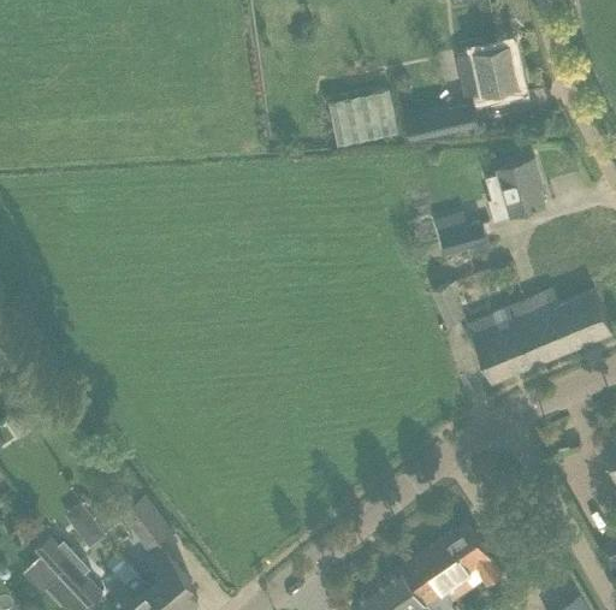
[(516,88),(508,48),(456,59),(466,99),(493,93),(516,88)]
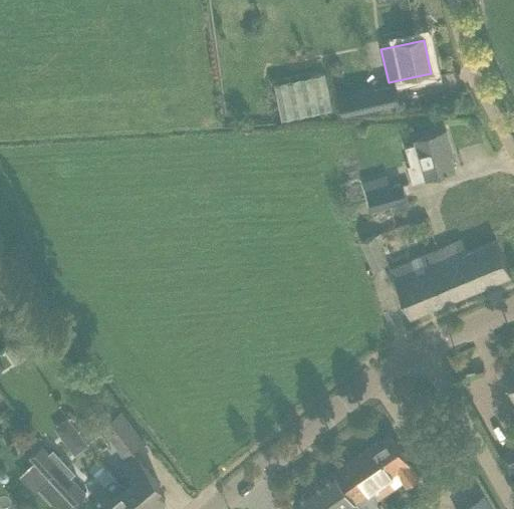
[(360,114),(398,106),(395,89),(357,97),(360,114)]
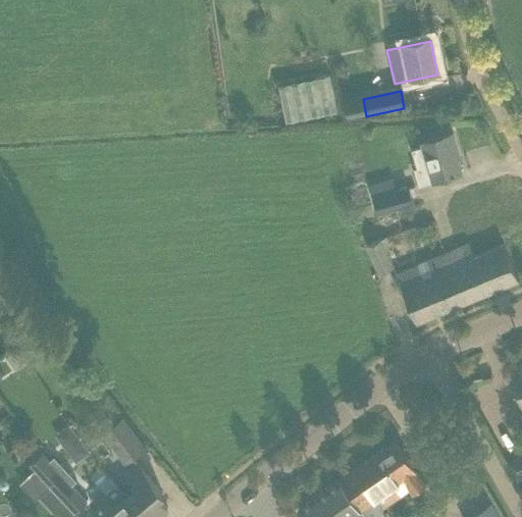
[(457,153),(453,137),(420,146),(421,150),(411,153),(416,171),(427,168),(432,186),(461,176),(455,154),(457,153)]
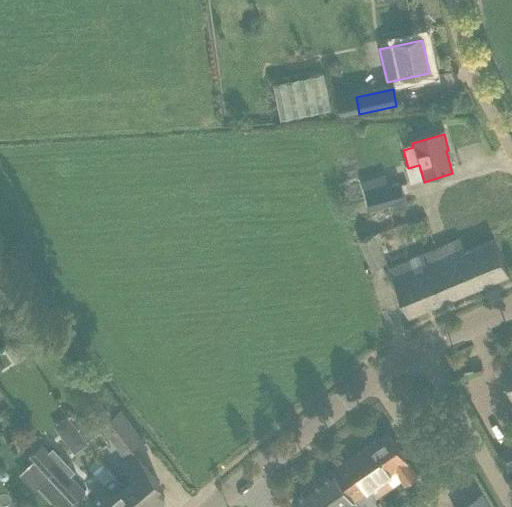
[(369,214),(405,203),(400,187),(364,197),(369,214)]
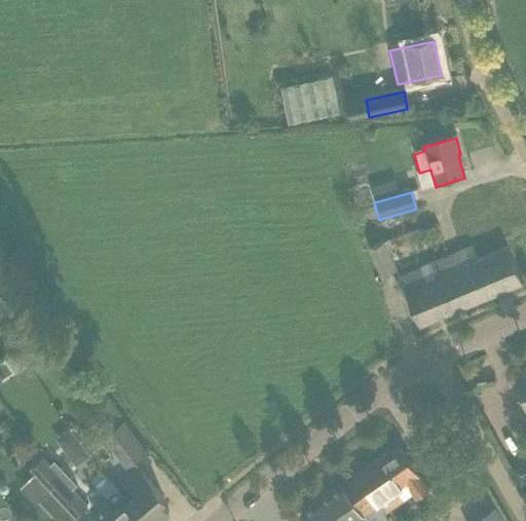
[(522,287),(506,250),(476,263),(471,251),(399,281),(419,330),(522,287)]
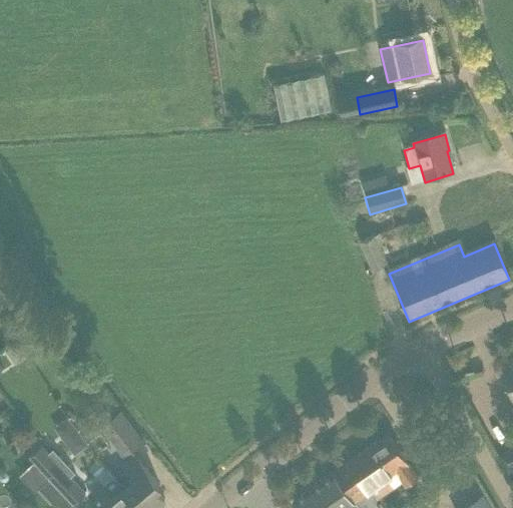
[(5,355),(14,368),(24,361),(15,348),(5,355)]
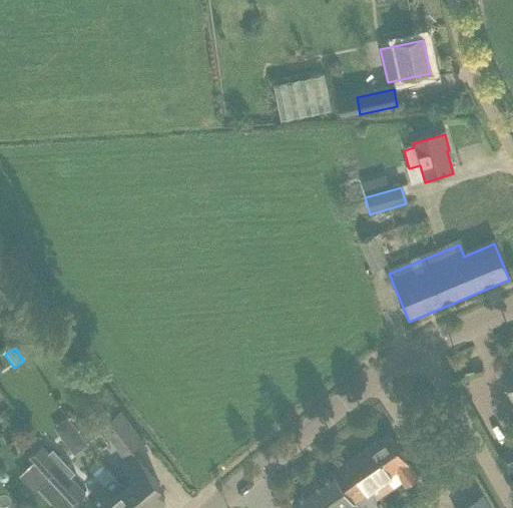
[(512,367),(502,371),(512,405),(512,367)]
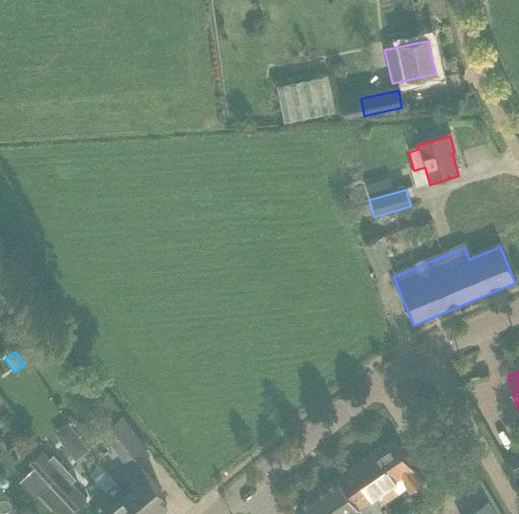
[(101,433),(125,463),(143,449),(120,420),(101,433)]
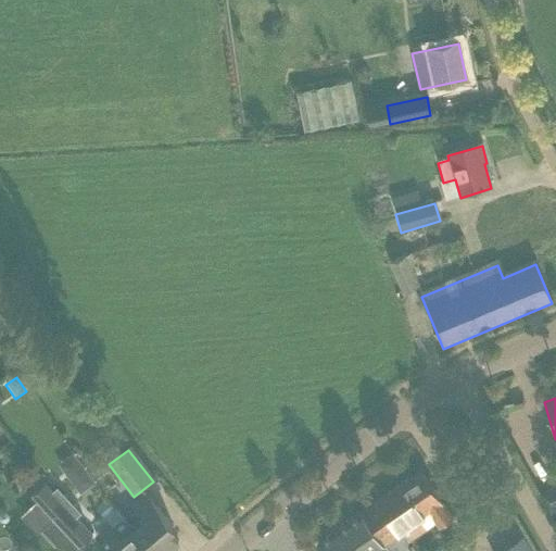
[(84,471),(70,481),(80,496),(95,485),(84,471)]
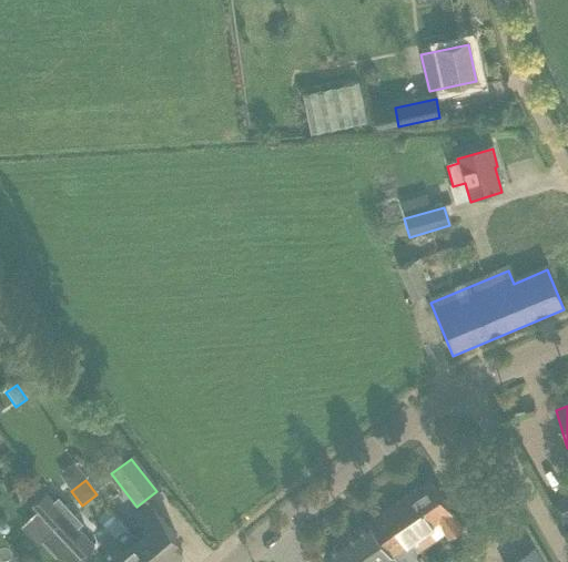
[(428,483),(372,523),(388,553),(393,558),(394,557),(408,547),(409,545),(438,524),(450,542),(463,533),(428,483)]
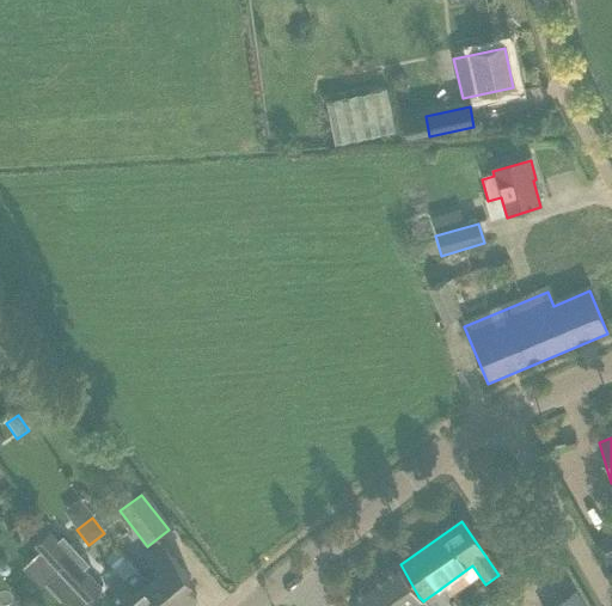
[(605,570),(611,565),(611,532),(592,544),(605,570)]
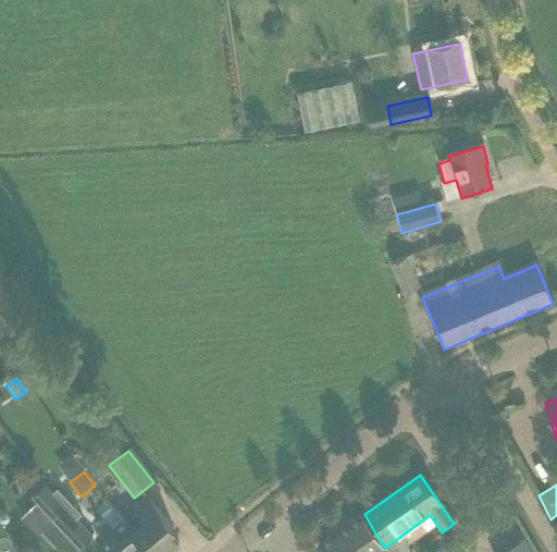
[(44,490),(31,502),(38,510),(77,551),(79,551),(90,540),(75,524),(81,518),(57,492),(51,498),(44,490)]
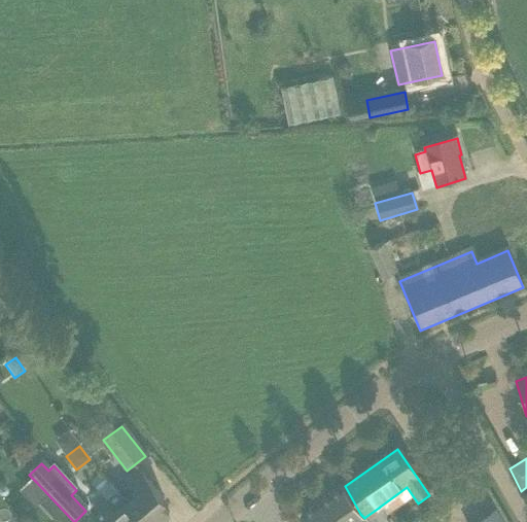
[(138,496),(128,505),(142,521),(164,521),(169,517),(160,507),(164,502),(150,487),(139,473),(127,483),(138,496)]
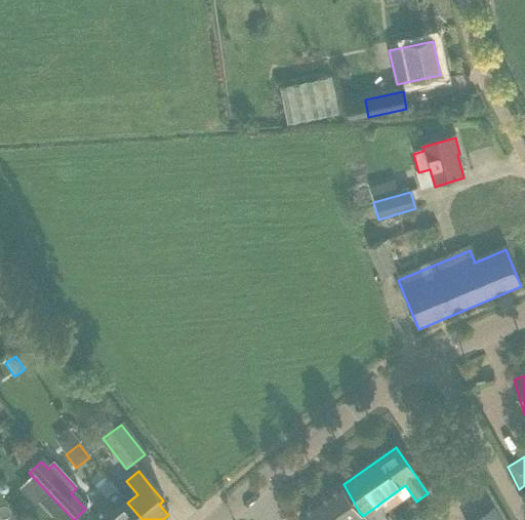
[(36,480),(26,490),(53,519),(73,519),(36,480)]
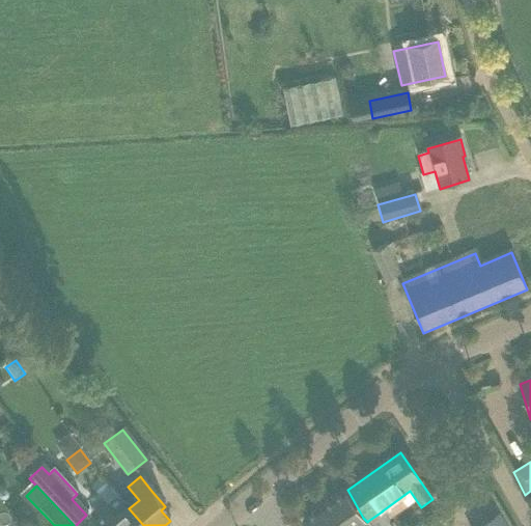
[(347,490),(302,522),(304,525),(388,525),(386,522),(388,520),(382,511),(368,521),(367,522),(363,518),(347,490)]
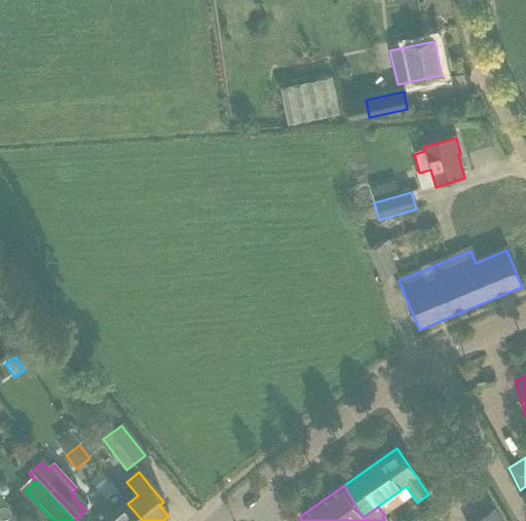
[(142,520),(127,504),(126,505),(116,492),(91,512),(99,520),(142,520)]
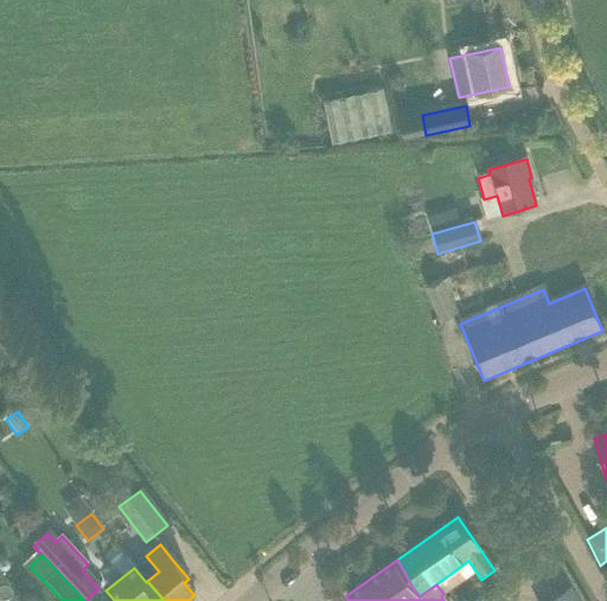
[(577,600),(572,589),(551,600),(577,600)]
